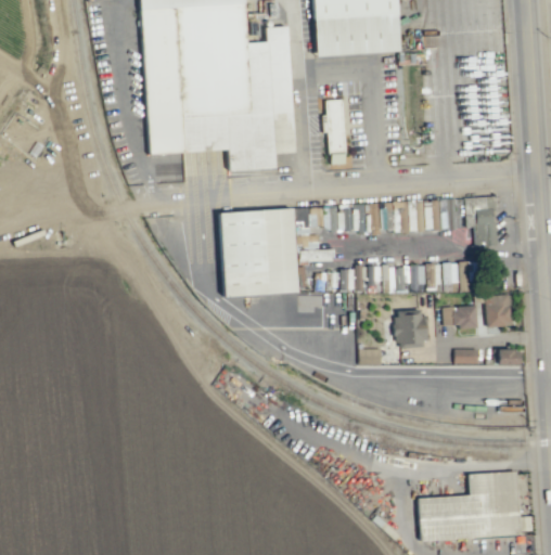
[(140,0),(150,157),(227,153),(228,172),(276,169),(274,155),(297,153),(290,26),(265,27),(266,42),(250,43),(246,0),(140,0)]
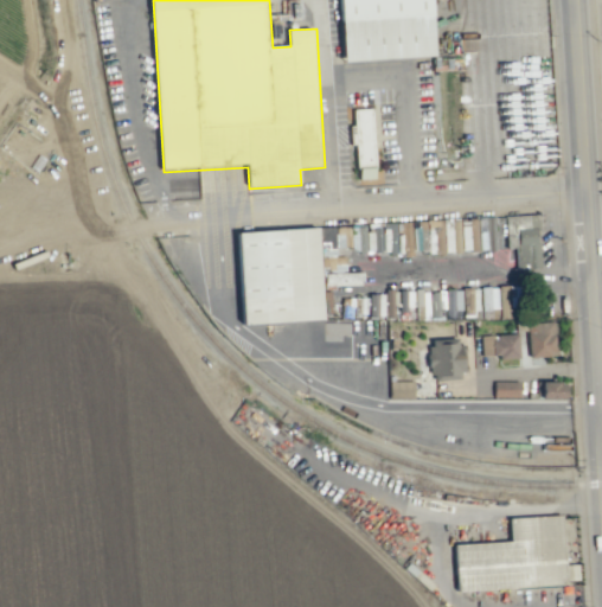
[(341,0),(346,66),(437,59),(433,0),(341,0)]
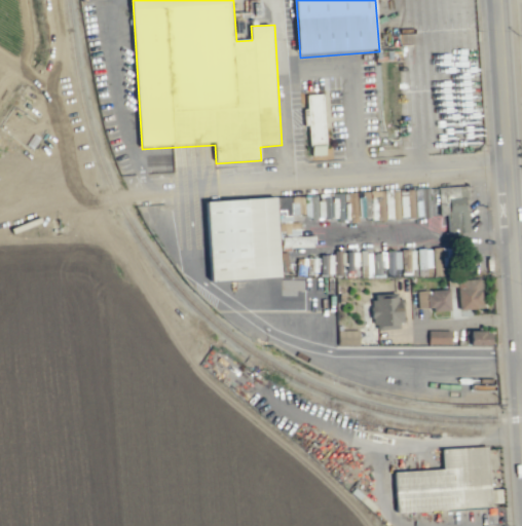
[(307,95),(325,94),(328,145),(311,146),(310,123),(306,125),(305,108),(308,108),(307,95)]
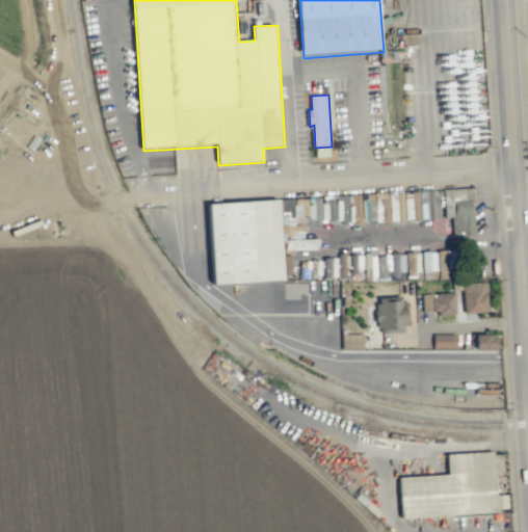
[(284,282),(213,286),(209,204),(280,200),(284,282)]
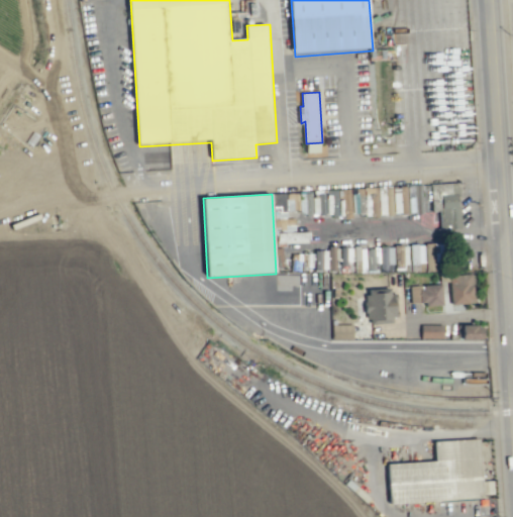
[(428,271),(438,270),(437,243),(428,243),(428,271)]
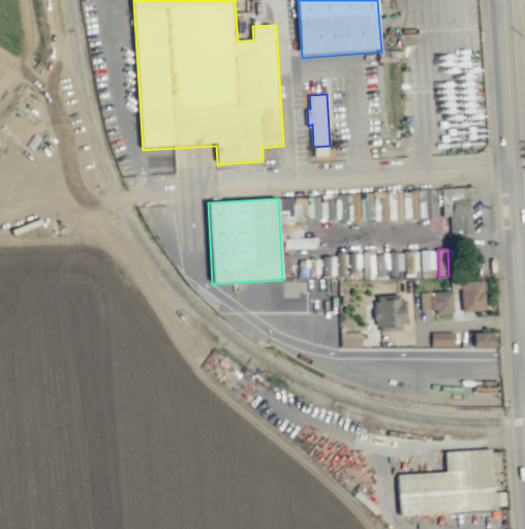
[(406,251),(407,274),(420,274),(420,271),(431,270),(431,277),(437,277),(436,250),(406,251)]
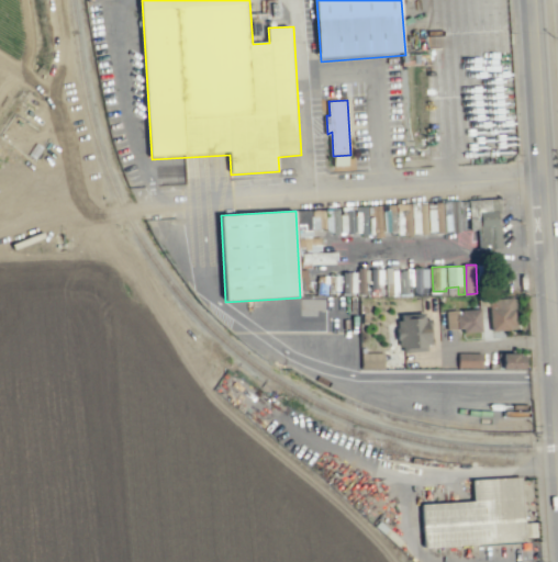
[(359,293),(370,294),(371,268),(360,268),(359,293)]
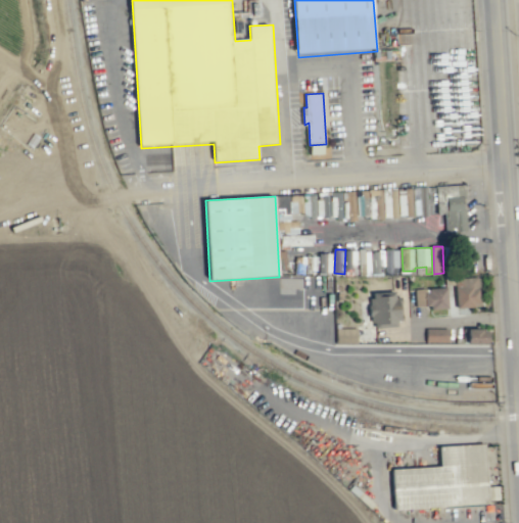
[(359,249),(346,250),(347,267),(360,266),(359,249)]
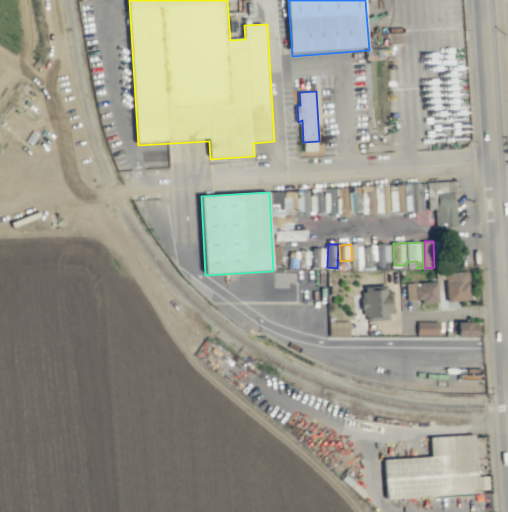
[(392,244),(365,245),(366,266),(392,265),(392,244)]
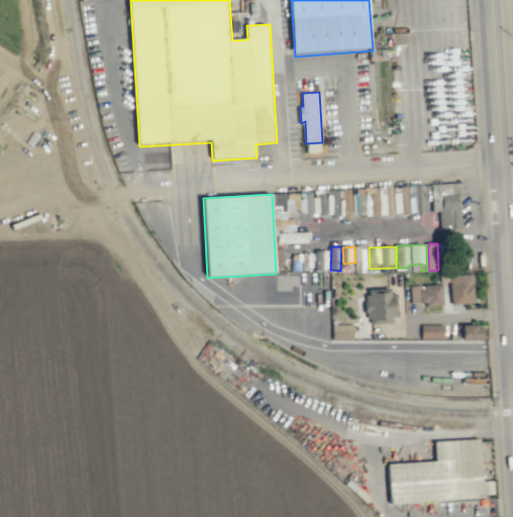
[(317,270),(329,270),(329,250),(317,250),(317,270)]
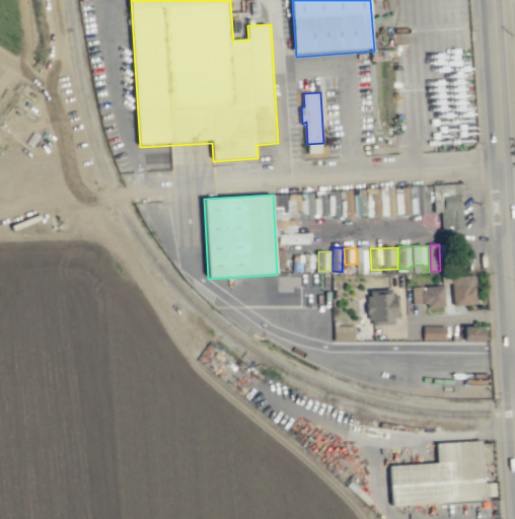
[(456,306),(480,303),(475,274),(453,277),(456,306)]
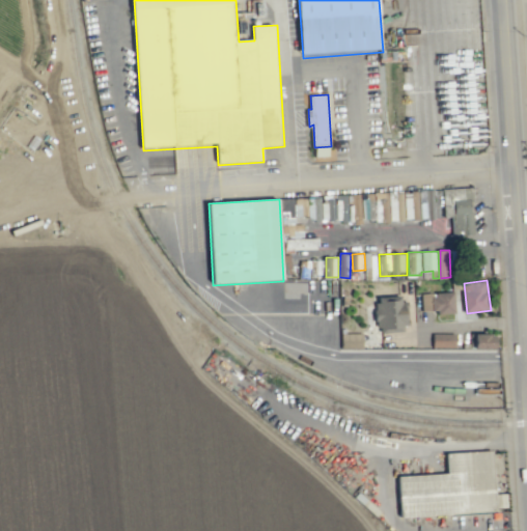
[(439,314),(456,313),(455,291),(423,292),(424,311),(439,310),(439,314)]
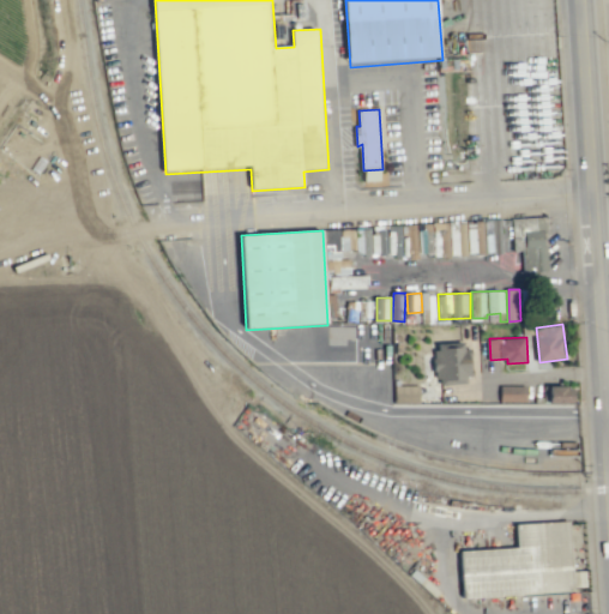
[(472,343),(438,344),(439,384),(474,383),(472,343)]
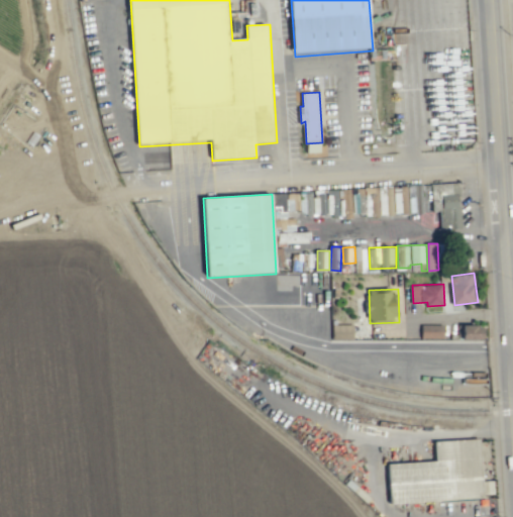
[(334,338),(355,339),(355,325),(334,324),(334,338)]
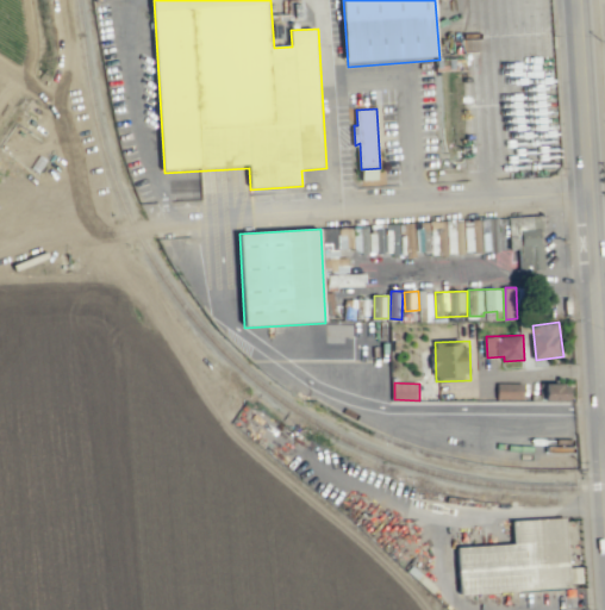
[(524,384),(499,383),(499,398),(524,399),(524,384)]
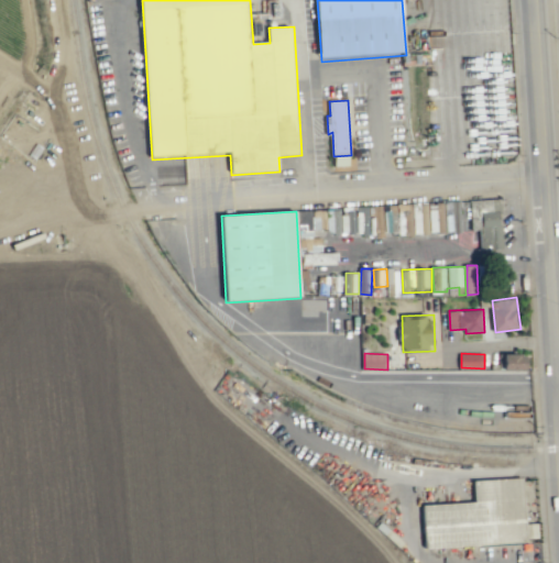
[(527,354),(506,354),(505,368),(526,370),(527,354)]
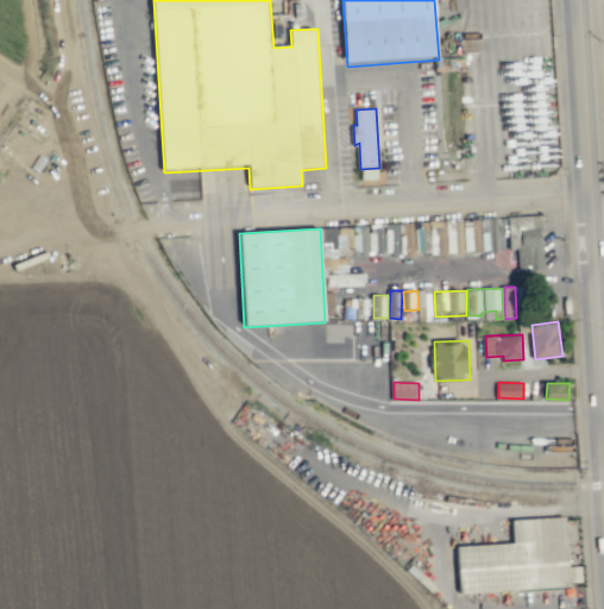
[(458,597),(571,592),(567,519),(513,521),(513,545),(455,547),(458,597)]
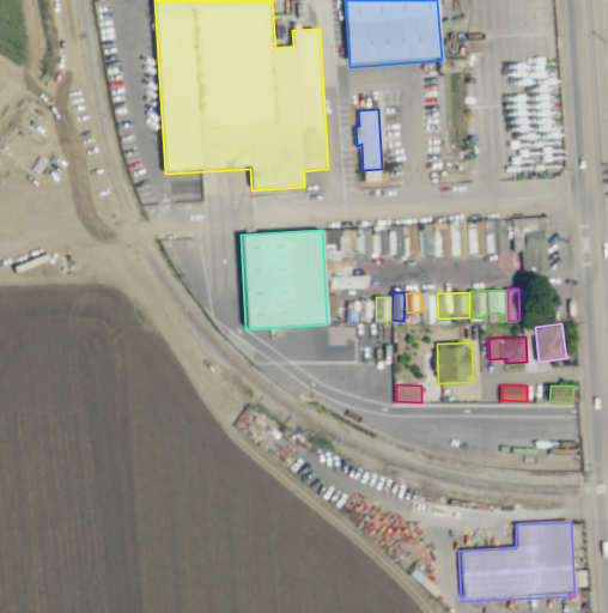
All buildings are outlined.
